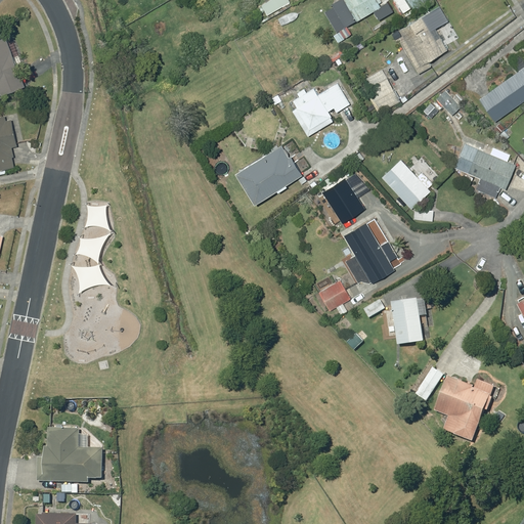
[(288,0),(267,0),(261,4),(266,14),(289,1),(288,0)]
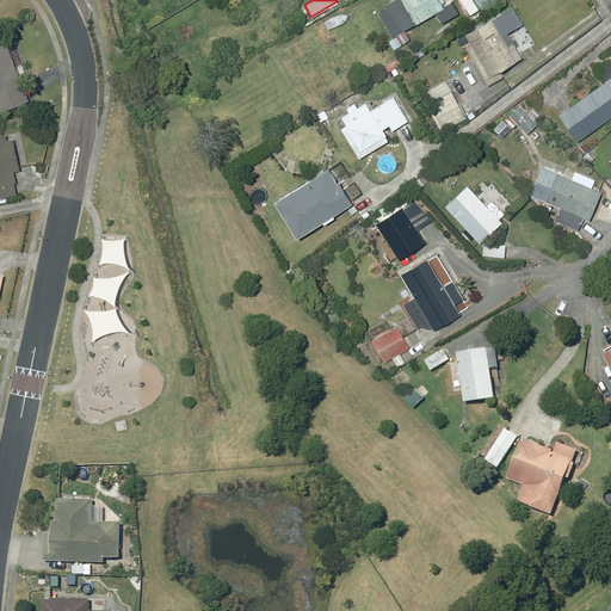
[(400,0),(414,23),(442,6),(440,2),(442,1),(440,0),(400,0)]
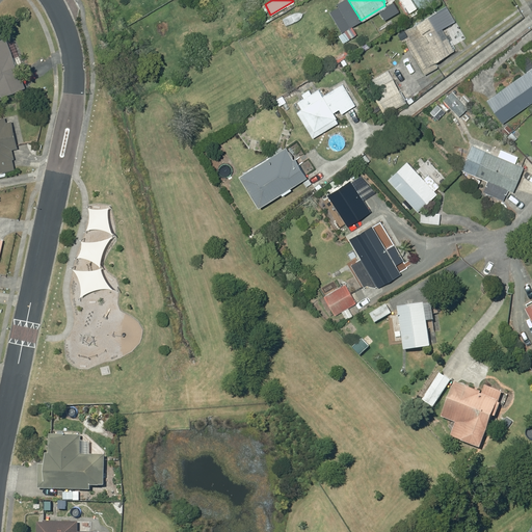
[(411,0),(419,10),(434,0),(411,0)]
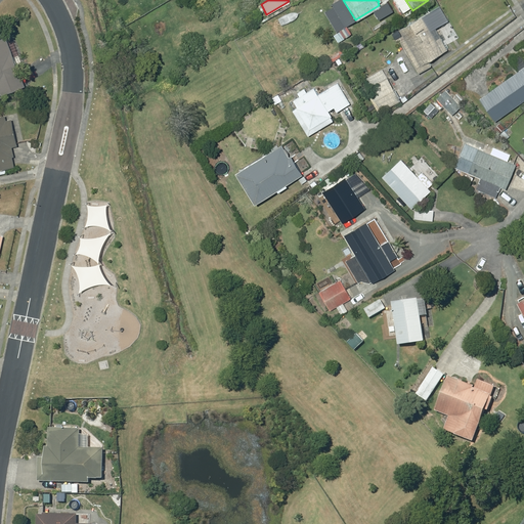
[(398,29),(403,38),(398,41),(418,73),(432,64),(428,58),(441,51),(421,15),(398,29)]
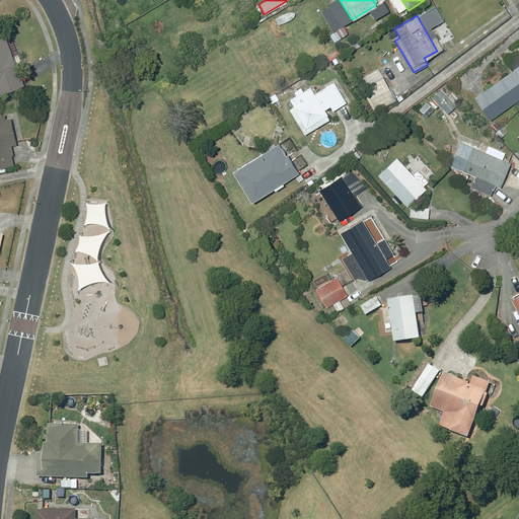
[(0,84),(2,84),(5,93),(28,84),(10,36),(0,40),(0,84)]
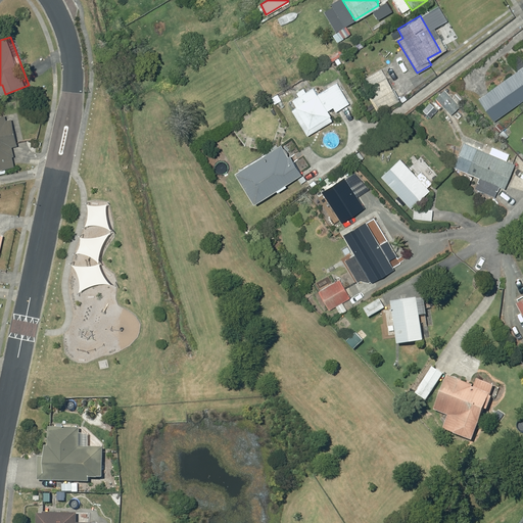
[(522,64),(476,98),(492,121),(522,98),(522,64)]
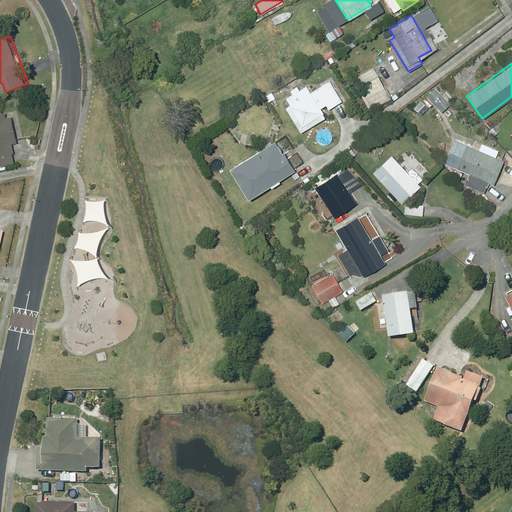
[(372,66),(355,76),(360,86),(356,88),(369,110),(389,98),(372,66)]
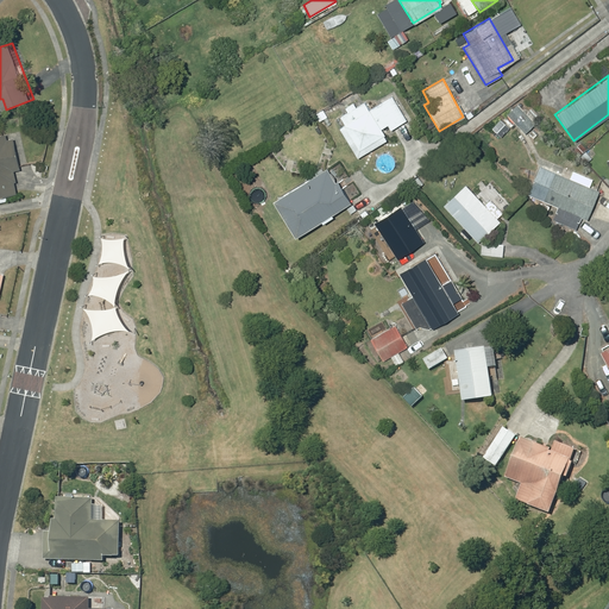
[(314,132),(303,138),(316,162),(327,155),(322,146),(337,138),(341,146),(374,129),(369,120),(377,115),(371,107),(363,111),(359,104),(327,123),(331,130),(324,133),(318,123),(311,126),(314,132)]
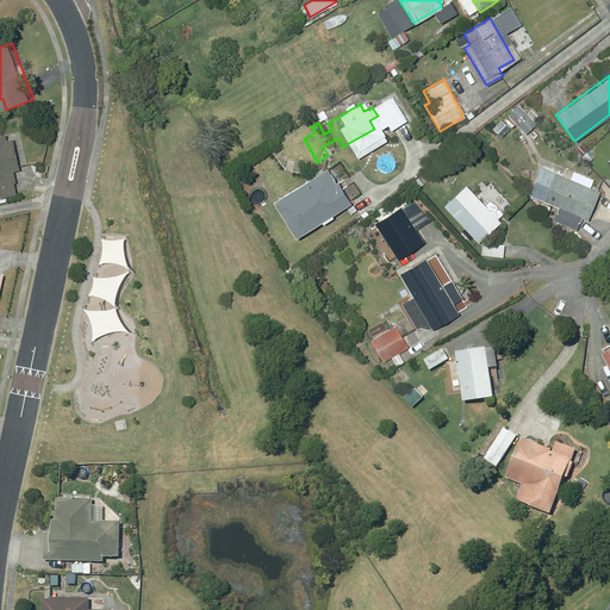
[(535,123),(517,105),(506,114),(524,134),(535,123)]
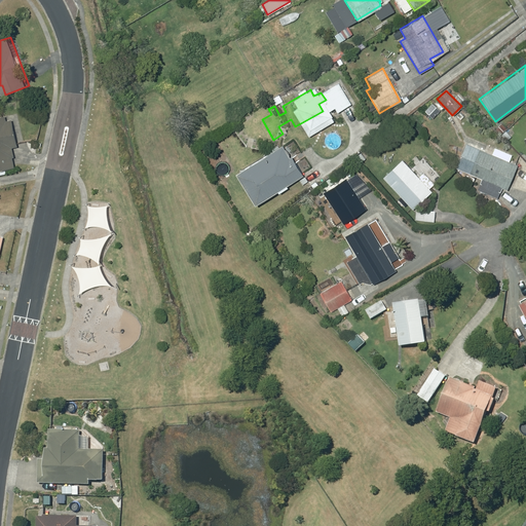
[(442,110),(433,100),(425,106),(434,116),(442,110)]
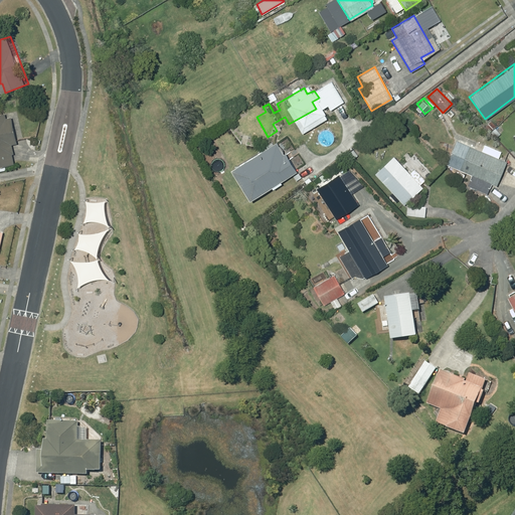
[(0,115),(0,166),(17,163),(15,153),(17,152),(15,143),(20,142),(14,117),(10,118),(8,113),(0,115)]
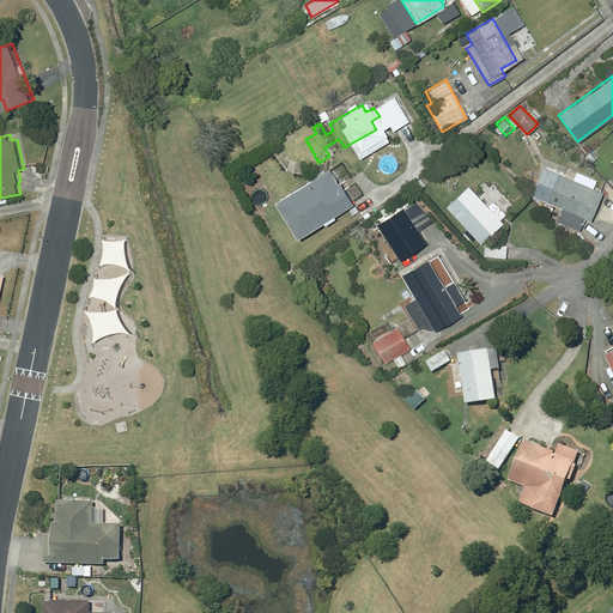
[(583,144),(577,150),(583,156),(589,150),(583,144)]
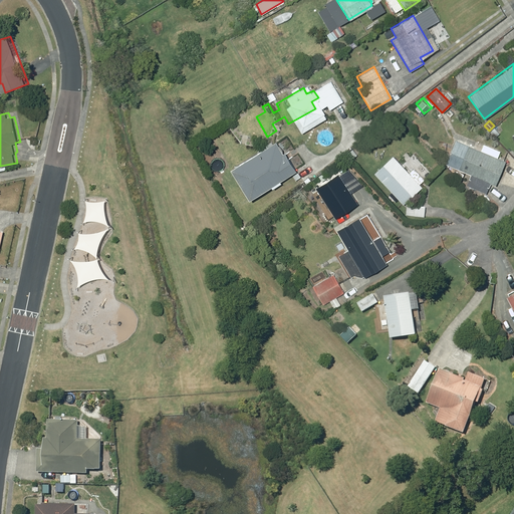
[(493,127),(489,131),(494,137),(498,133),(493,127)]
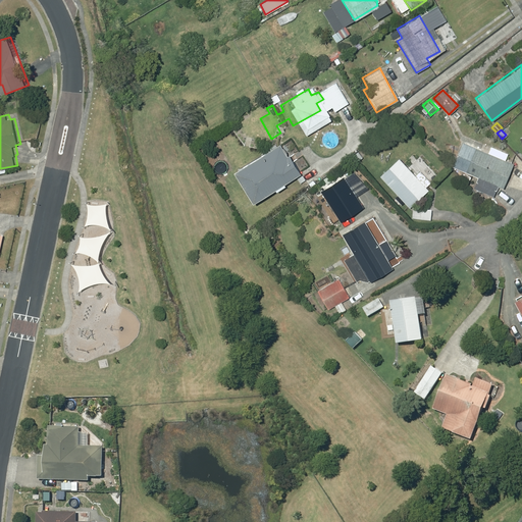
[(477,177),(473,188),(492,196),(498,186),(502,188),(512,163),(504,159),(507,153),(490,146),(487,152),(462,141),(452,166),(477,177)]
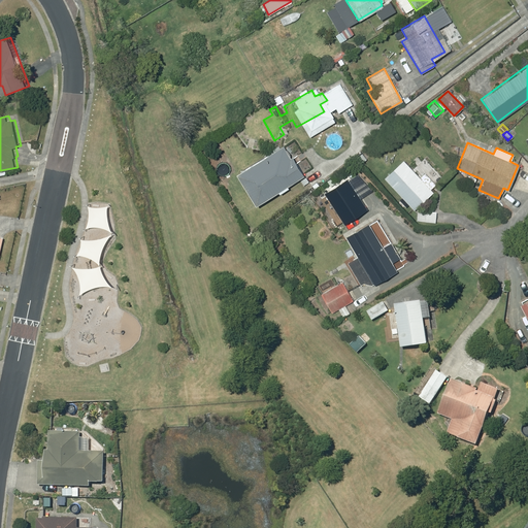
[(282,144),(235,171),(254,203),(301,175),(291,156),(289,157),(282,144)]
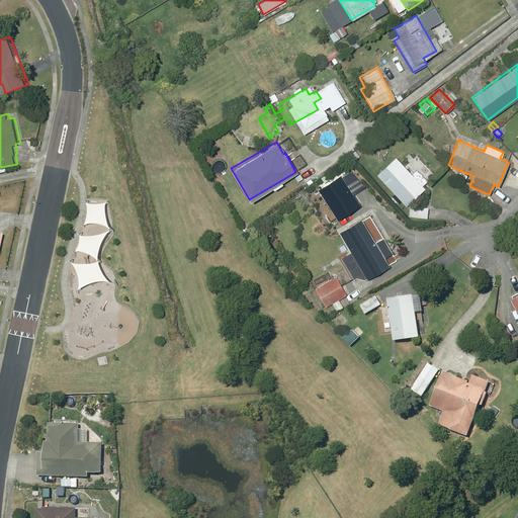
[(421,185),(426,180),(416,169),(411,173),(395,157),(376,174),(393,192),(390,195),(396,202),(400,199),(405,205),(424,187),(421,185)]
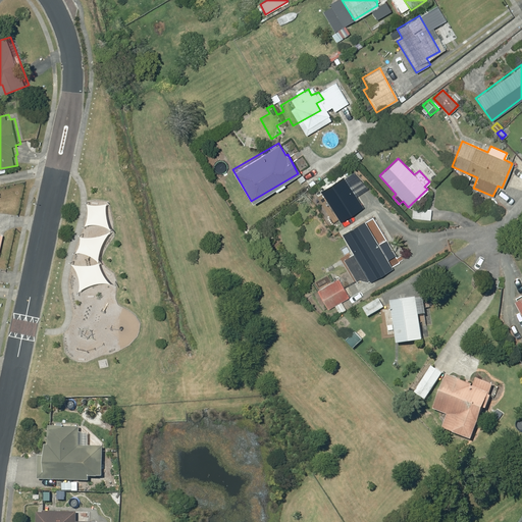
[(327,174),(322,178),(325,185),(331,180),(327,174)]
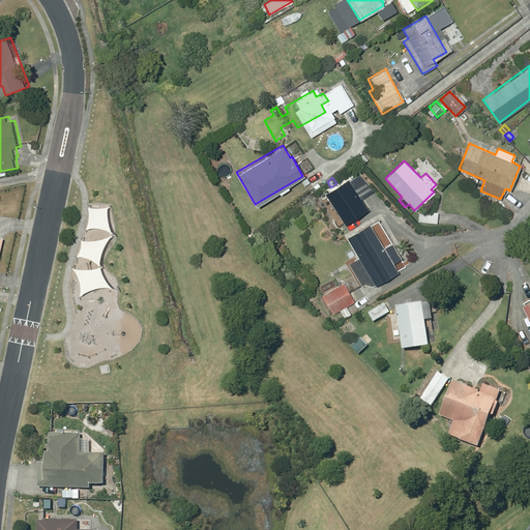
[(417,222),(437,223),(437,212),(418,211),(417,222)]
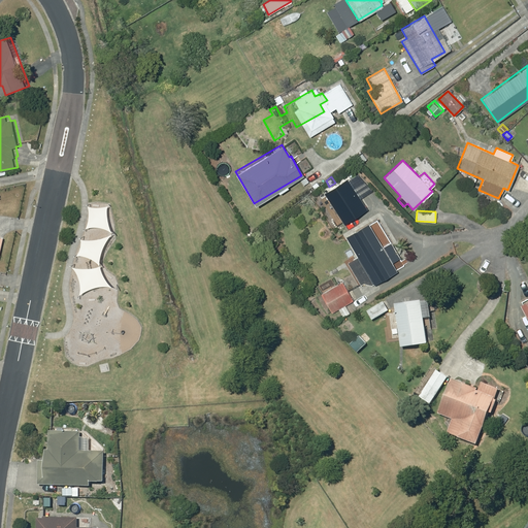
[(373,285),(396,271),(368,223),(344,236),(373,285)]
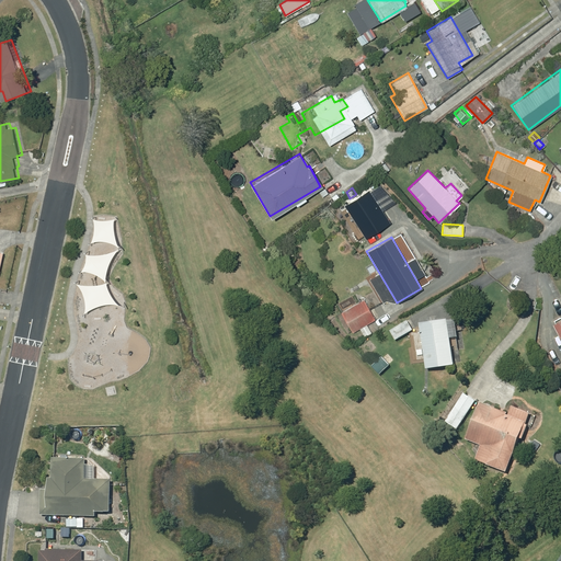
[(428,262),(449,263),(449,252),(430,251),(428,262)]
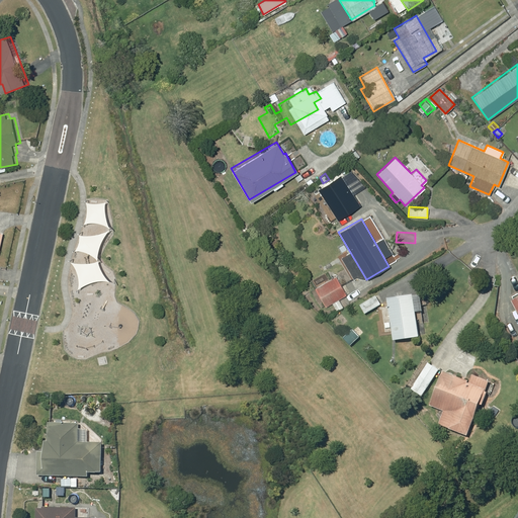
[(335,276),(314,288),(325,307),(345,294),(335,276)]
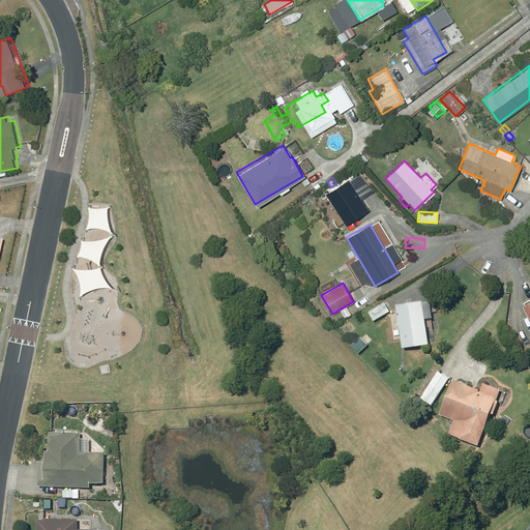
[(382,300),(366,310),(373,321),(388,312),(382,300)]
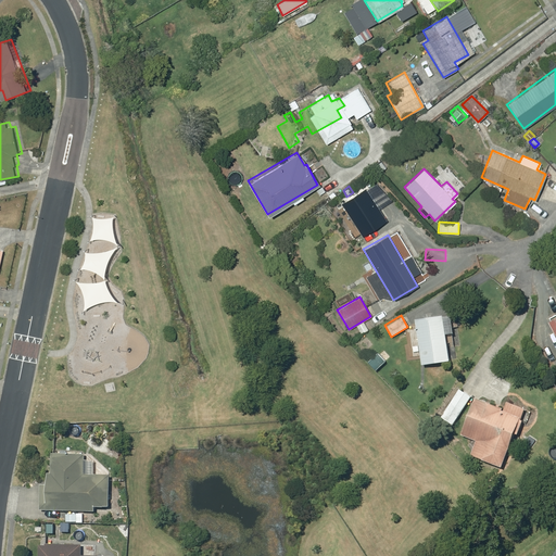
[(442,316),(414,320),(420,366),(449,362),(444,336),(452,335),(450,318),(442,319),(442,316)]
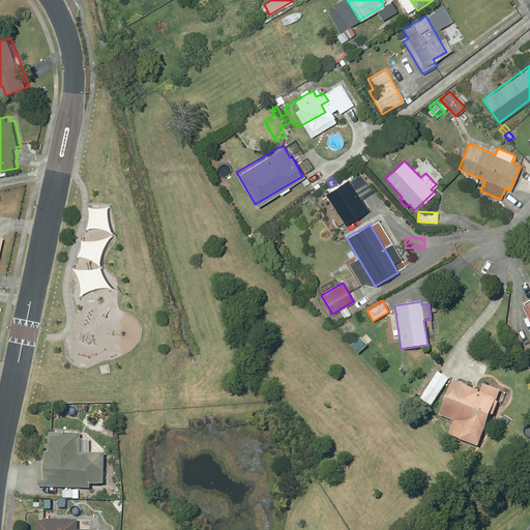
[(359,337),(350,346),(357,354),(366,345),(359,337)]
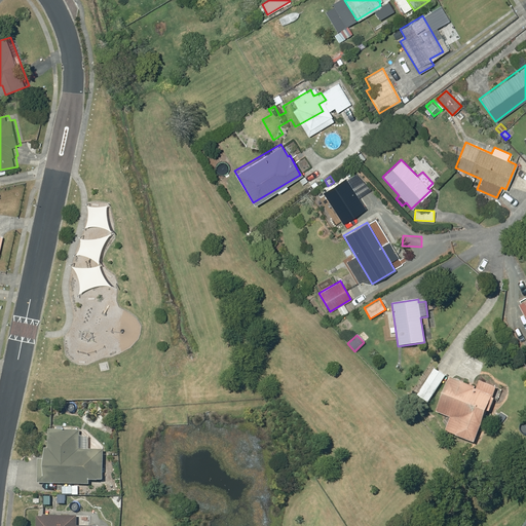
[(434,369),(416,395),(427,402),(445,376),(434,369)]
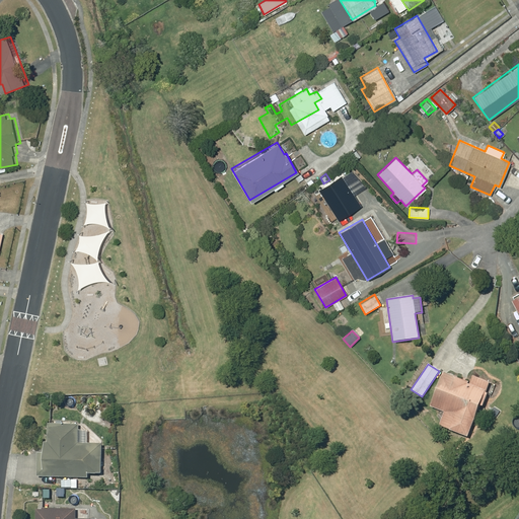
[(429,406),(444,412),(439,426),(466,437),(485,390),(486,391),(490,382),(472,375),(469,384),(467,383),(467,382),(443,372),(429,406)]
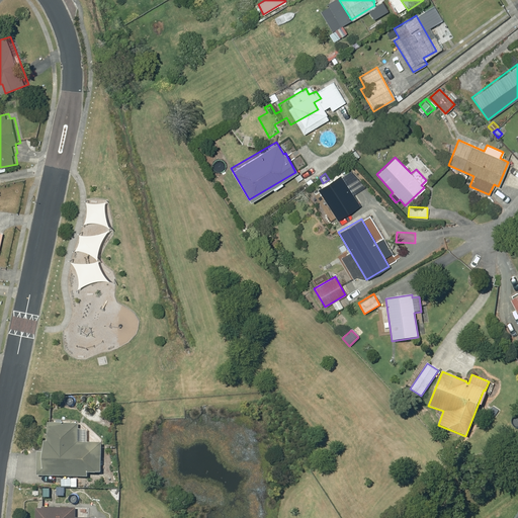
[(35,476),(86,477),(86,471),(100,472),(101,442),(77,442),(77,424),(47,423),(47,441),(42,441),(42,452),(36,452),(35,476)]
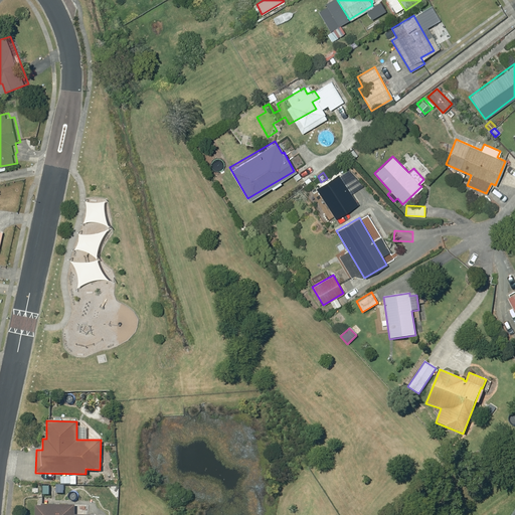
[(73,514),(73,505),(41,504),(41,506),(35,506),(35,514),(73,514)]
